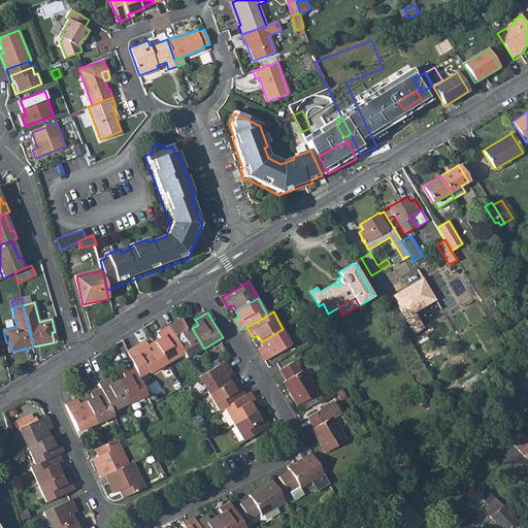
[(172,334),(184,353),(188,359),(204,349),(192,328),(186,332),(183,327),(172,334)]
